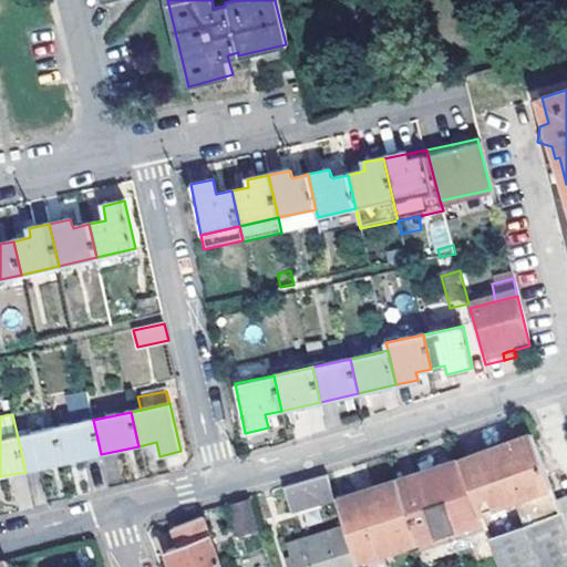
[(55,429),(63,463),(101,454),(93,420),(55,429)]
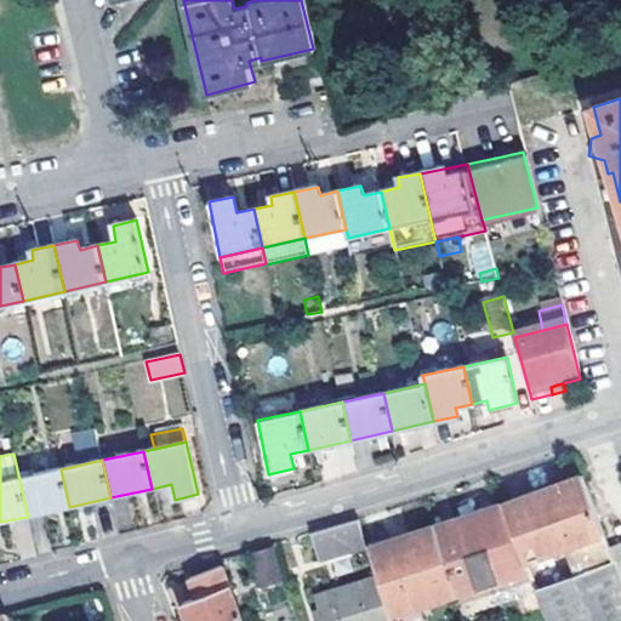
[(20,479),(28,517),(69,507),(61,469),(20,479)]
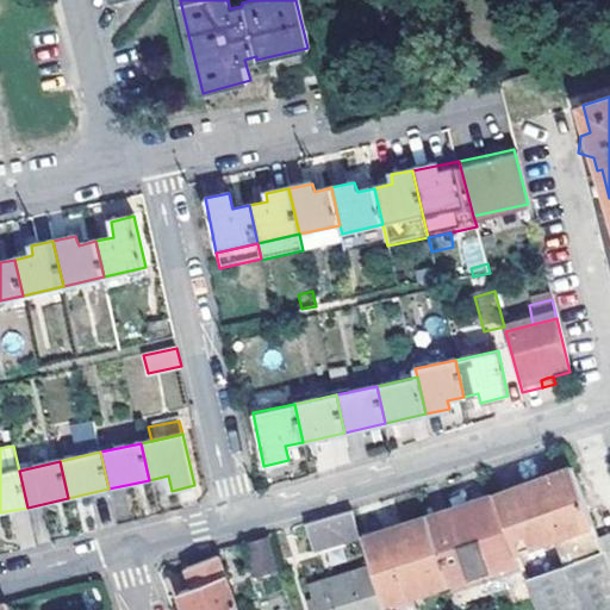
[(598,539),(571,467),(558,471),(492,493),(515,553),(553,539),(562,567),(526,580),(527,583),(536,609),(609,609),(609,570),(598,539)]
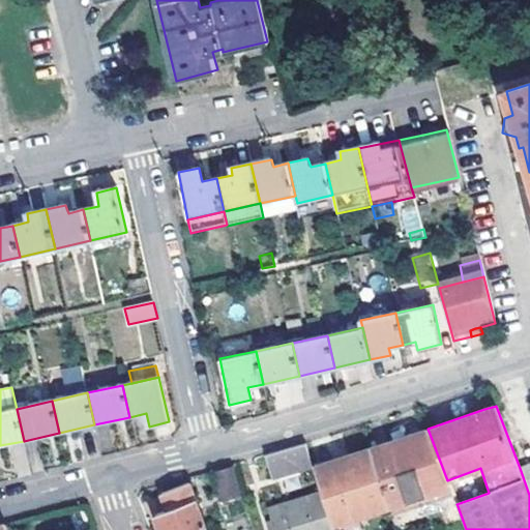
[(390,506),(450,487),(447,480),(428,429),(371,448),(390,506)]
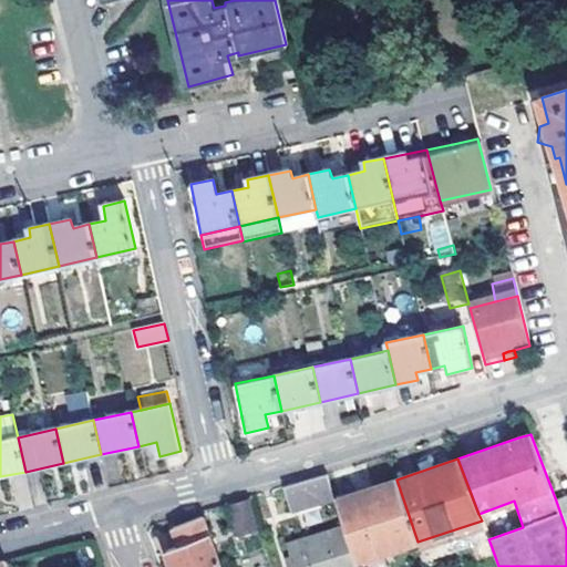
[(294,511),(336,498),(328,473),(302,481),(286,486),(294,511)]
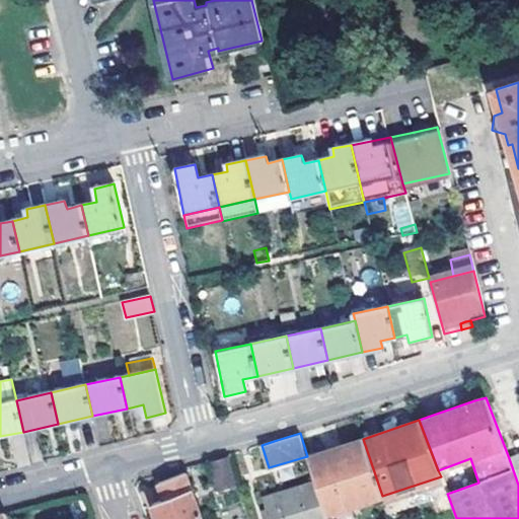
[(313,463),(311,457),(307,458),(315,485),(324,514),(351,506),(382,496),(363,439),(342,446),(345,453),(313,463)]
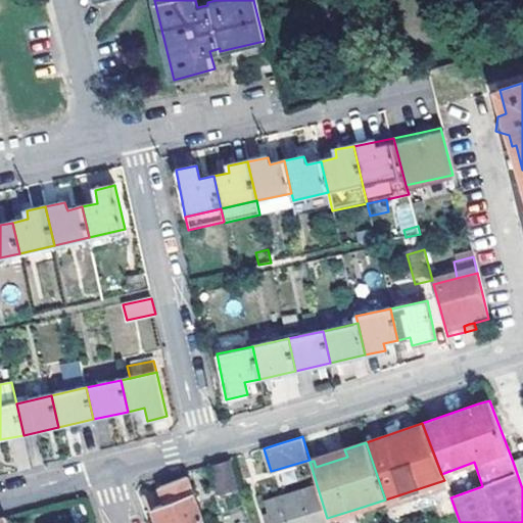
[(344,449),(314,461),(316,467),(347,457),(344,449)]
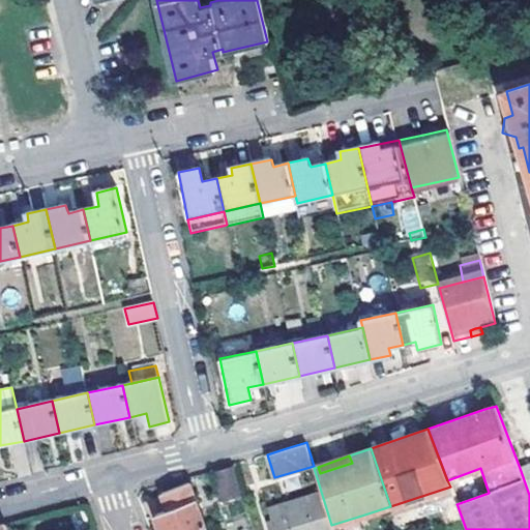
[(529,465),(520,468),(529,495),(529,494),(529,465)]
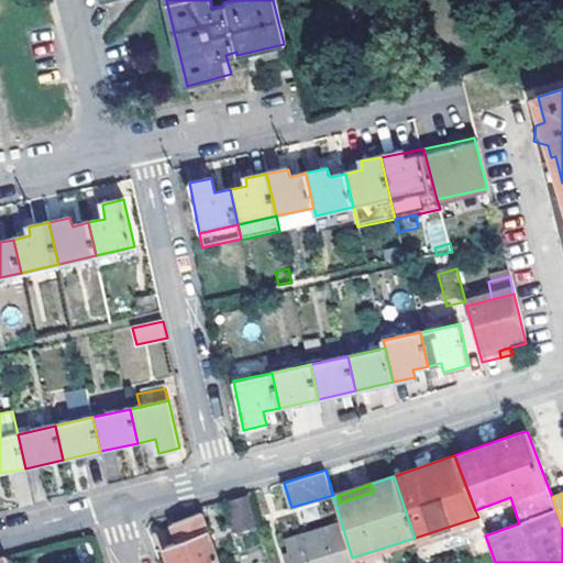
[(245,516),(240,495),(221,500),(227,521),(245,516)]
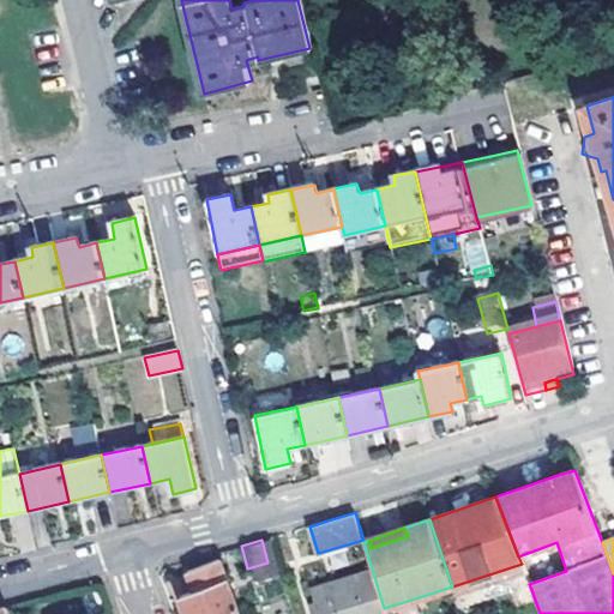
[(452,587),(456,611),(530,587),(529,584),(522,564),(452,587)]
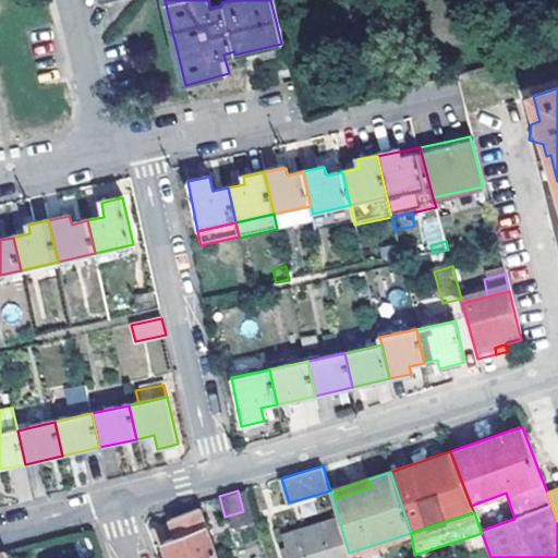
[(170,557),(215,557),(218,557),(202,513),(172,523),(177,535),(165,541),(170,557)]
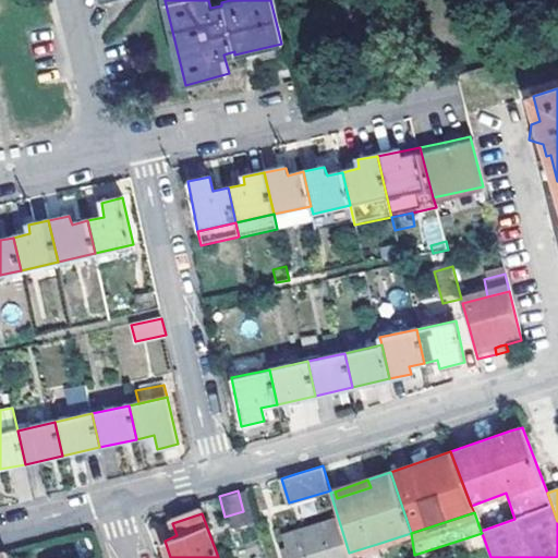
[(350,557),(349,553),(339,521),(280,540),(286,557),(350,557)]
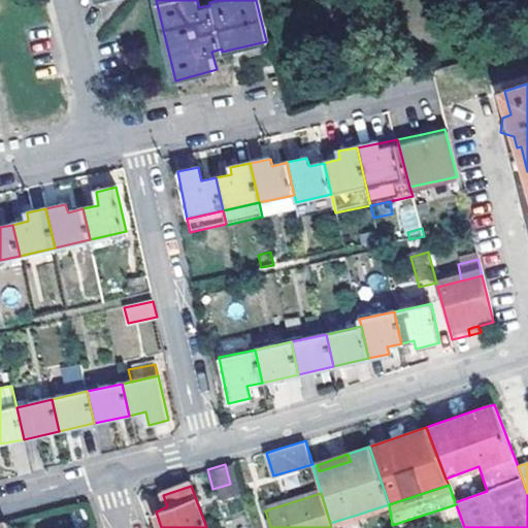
[(361,527),(357,515),(330,523),(331,527),(361,527)]
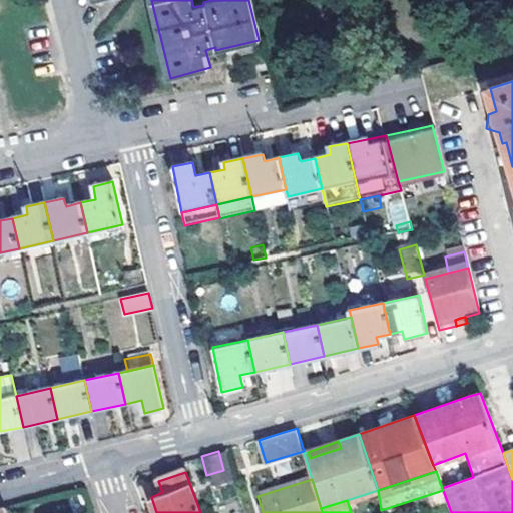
All buildings are outlined.
